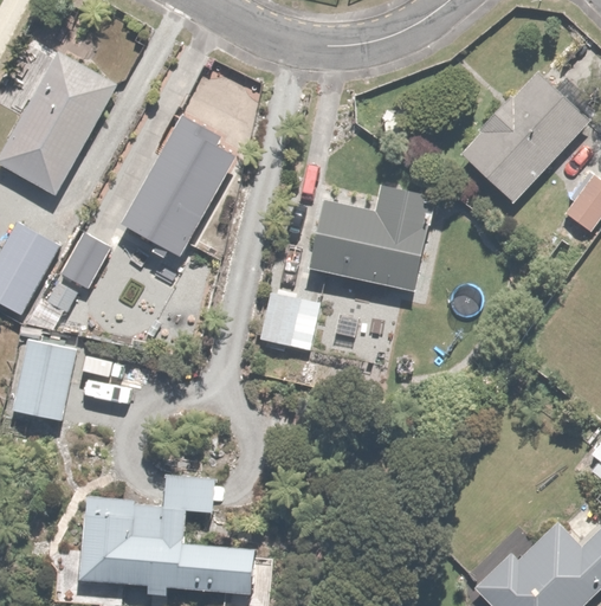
[(115,89),(58,56),(0,152),(0,188),(10,194),(20,175),(52,194),(115,89)]
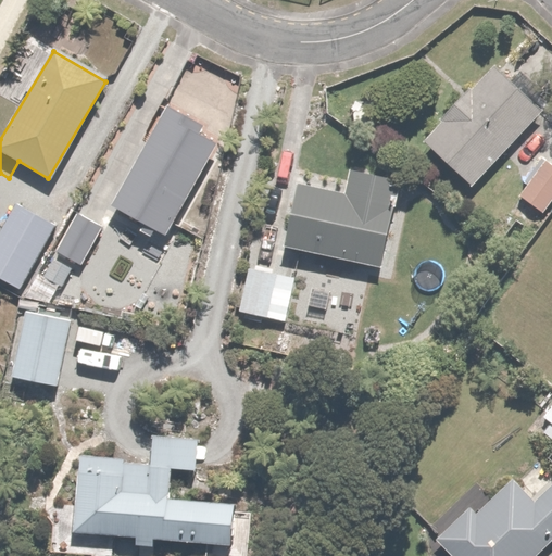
[(474,88),(472,86),(438,123),(439,125),(423,143),(473,188),(551,99),(551,95),(526,72),(514,85),(493,66),(474,88)]
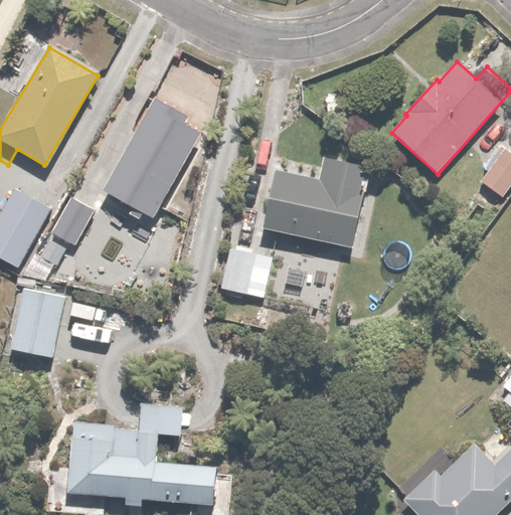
[(187,124),(192,115),(155,95),(102,191),(154,219),(202,132),(187,124)]
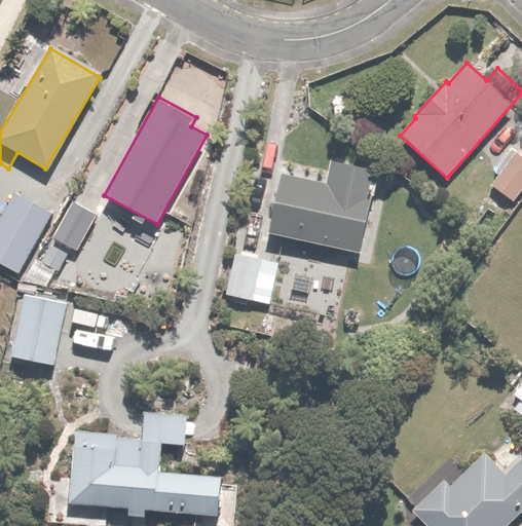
[(521,192),(521,159),(510,153),(489,186),(517,201),(521,192)]
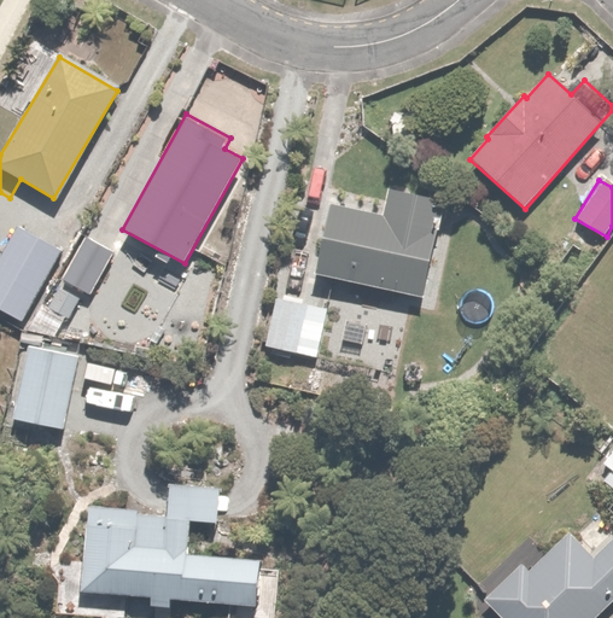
[(385,217),(330,207),(316,275),(425,296),(437,228),(419,225),(425,197),(390,190),(385,217)]
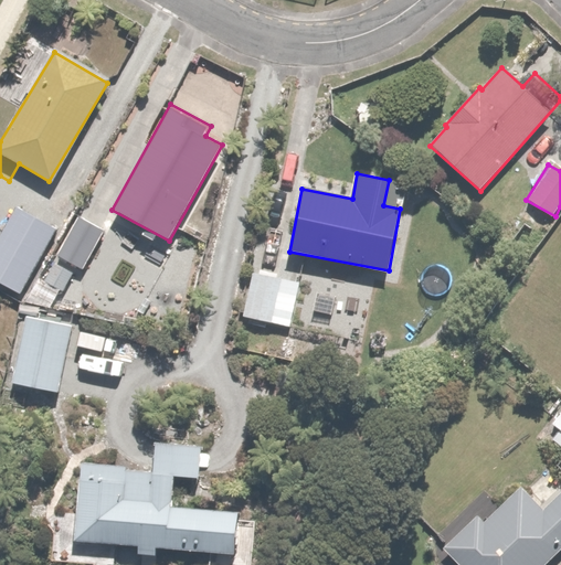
[(55,231),(14,208),(0,232),(0,284),(19,295),(55,231)]
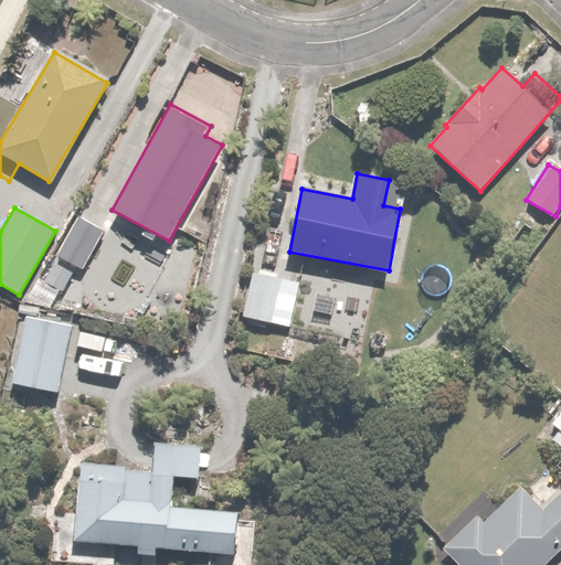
[(97,232),(75,219),(40,283),(63,295),(97,232)]
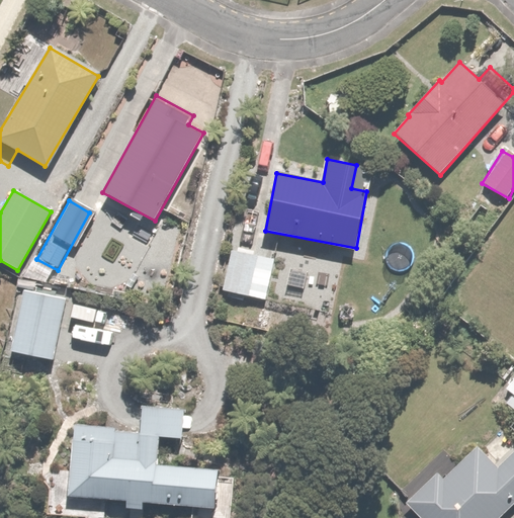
[(252,253),(254,240),(233,236),(222,290),(251,296),(259,255),(252,253)]
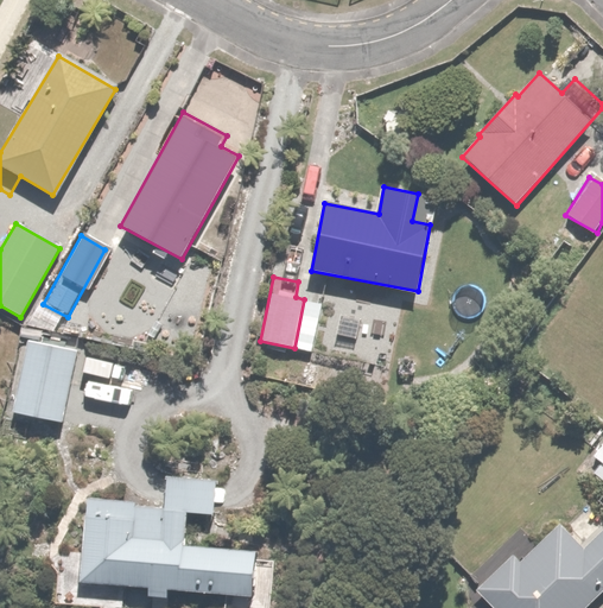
[(78,347),(24,337),(11,413),(65,423),(78,347)]
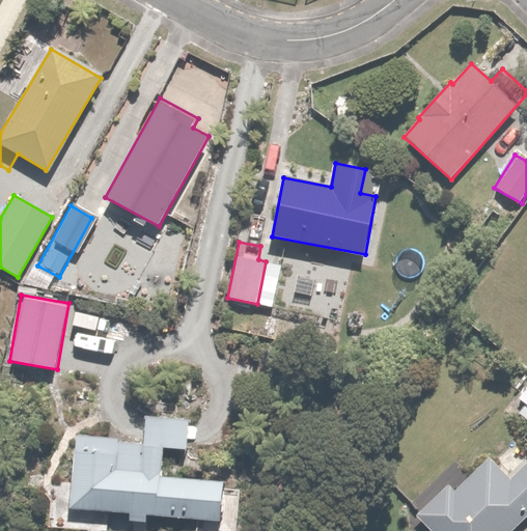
[(526,421),(526,383),(516,400),(521,403),(515,414),(526,421)]
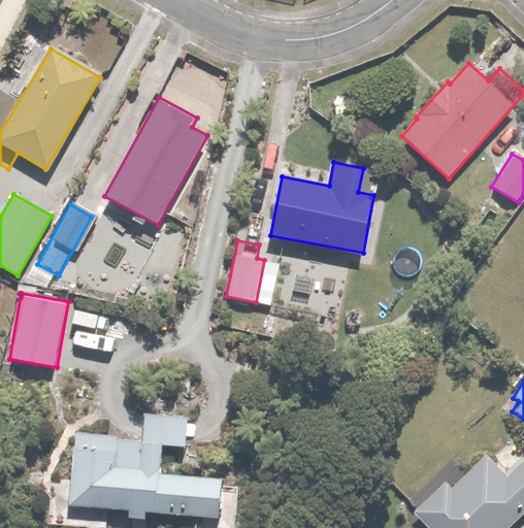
[(72,434),(68,507),(221,515),(223,477),(162,473),(163,444),(186,446),(187,416),(144,414),(143,437),(72,434)]
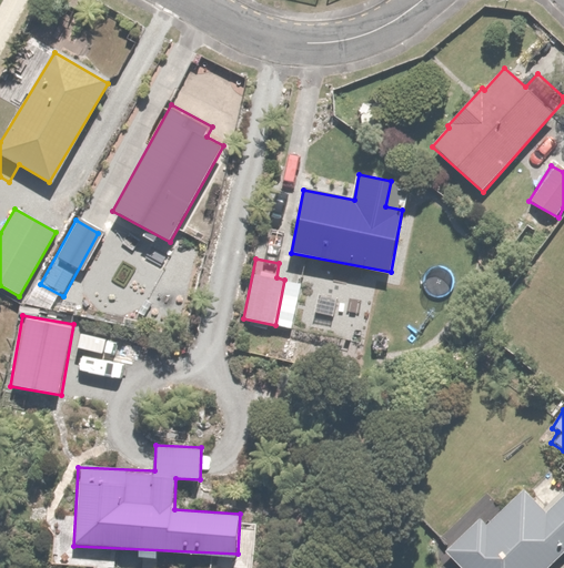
[(549,567),(563,554),(563,492),(544,511),(522,489),(487,523),(480,516),(443,553),(459,567),(549,567)]
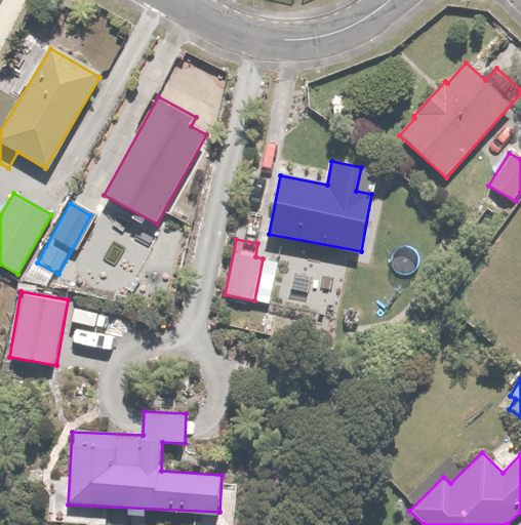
All buildings are outlined.
